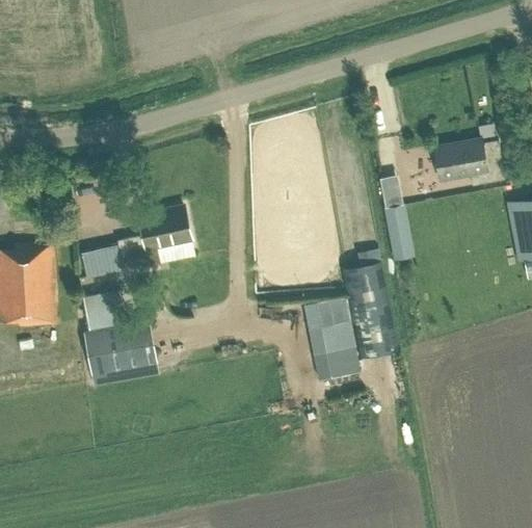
[(489,183),(505,180),(498,140),(482,143),(481,138),(433,147),(440,182),(470,176),(472,187),(489,183)]
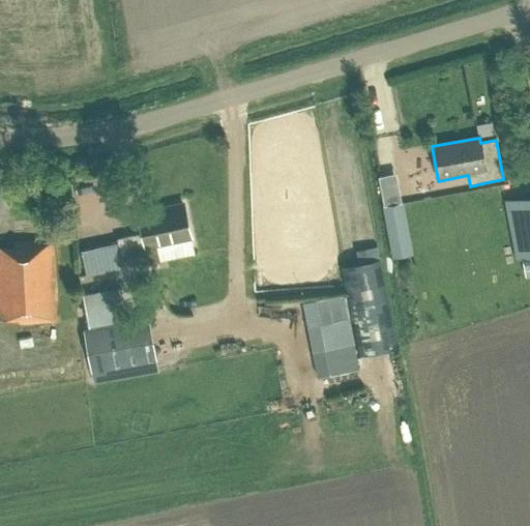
[(518,164),(505,166),(507,179),(521,177),(518,164)]
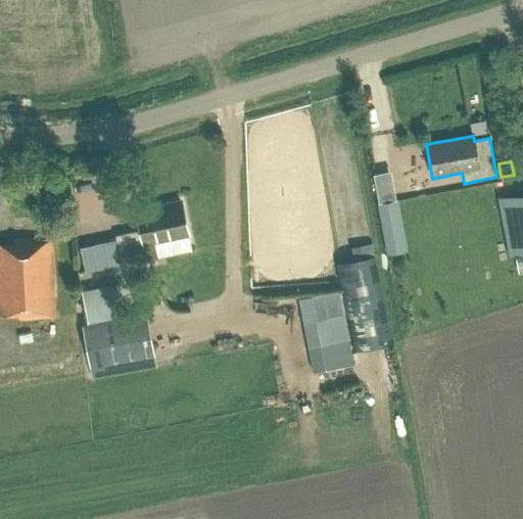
[(522,195),(498,200),(510,260),(522,256),(522,195)]
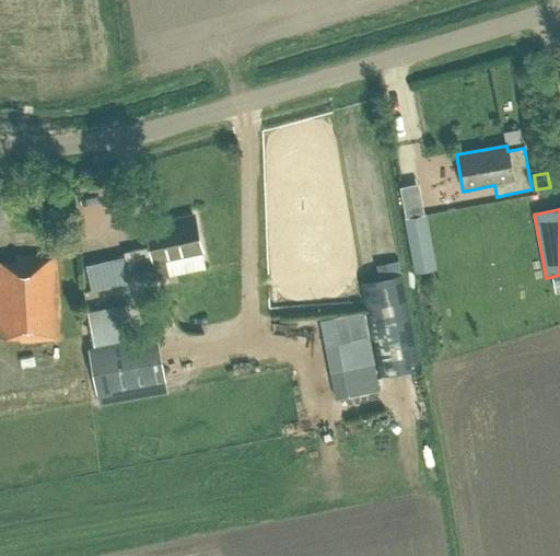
[(434,270),(424,218),(406,221),(416,274),(434,270)]
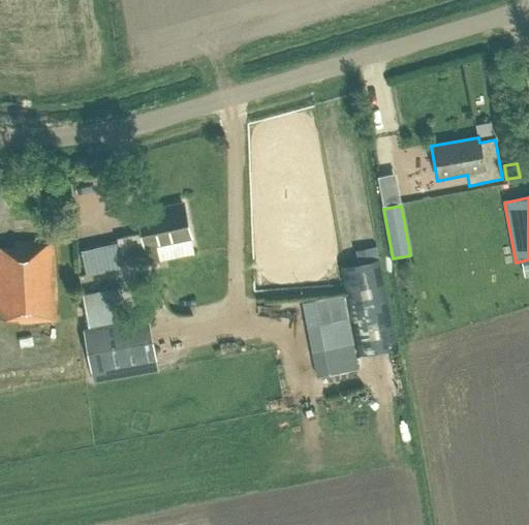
[(119,244),(82,252),(87,276),(124,268),(125,275),(159,268),(155,246),(190,239),(183,207),(138,216),(143,236),(118,242),(119,244)]
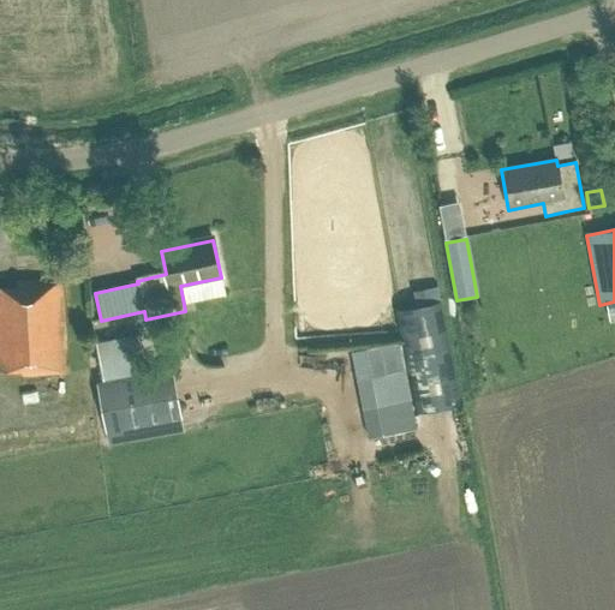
[(22,374),(22,378),(67,377),(63,281),(17,283),(19,288),(0,288),(0,374),(4,374),(4,375),(22,374)]
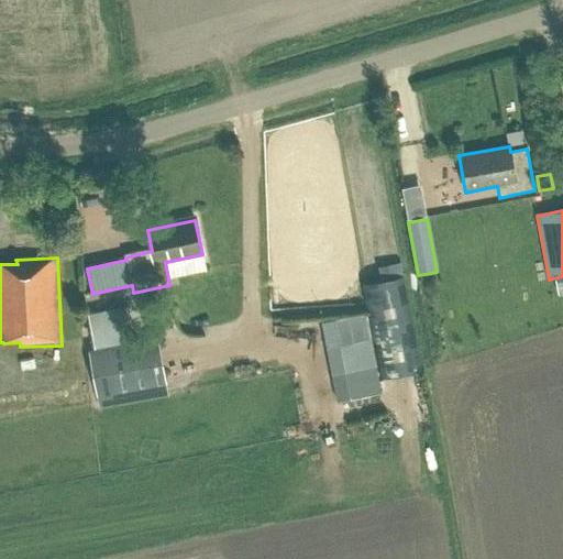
[(133,343),(127,308),(88,315),(95,350),(89,351),(98,397),(167,384),(158,339),(133,343)]
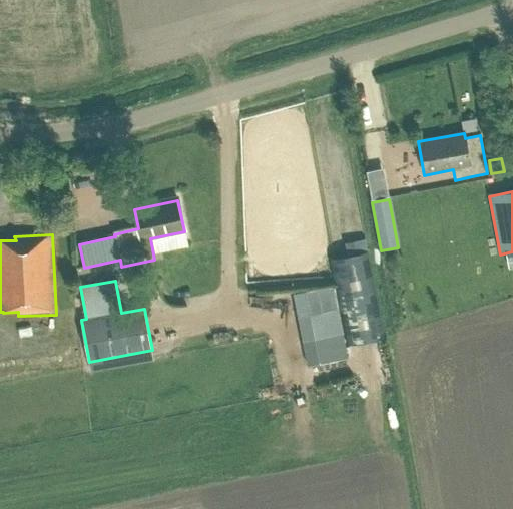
[(307,369),(346,361),(332,289),(292,297),(307,369)]
